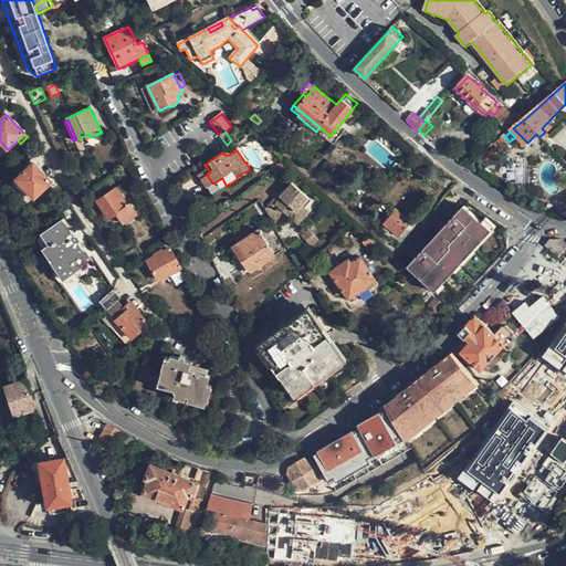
[(23,168),(25,171),(33,165),(30,161),(23,168)]
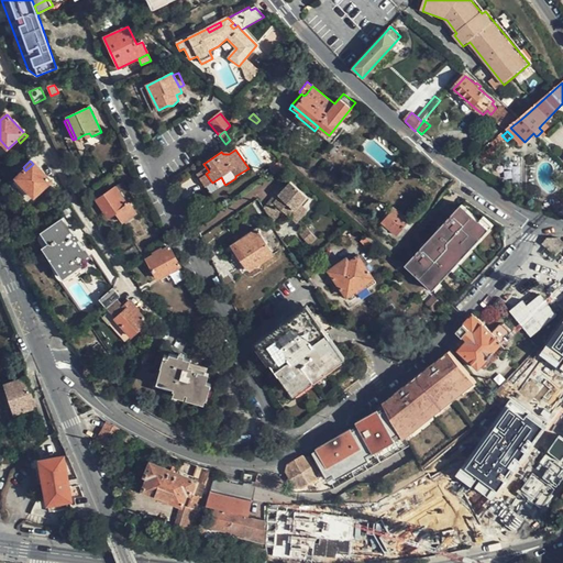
[(17,178),(34,197),(43,189),(48,184),(51,181),(33,164),(25,170),(17,178)]
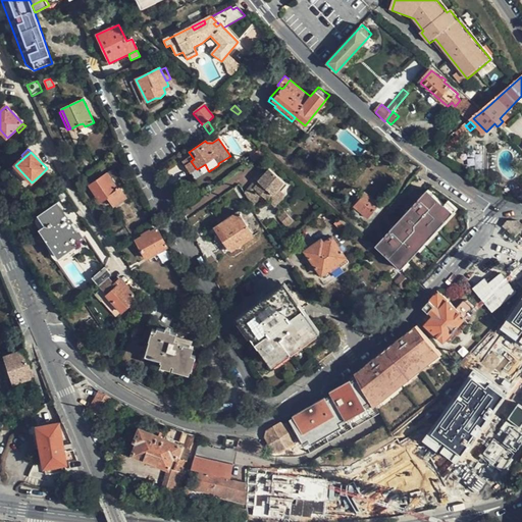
[(195,179),(208,170),(205,164),(197,169),(191,161),(194,159),(192,156),(183,162),(195,179)]
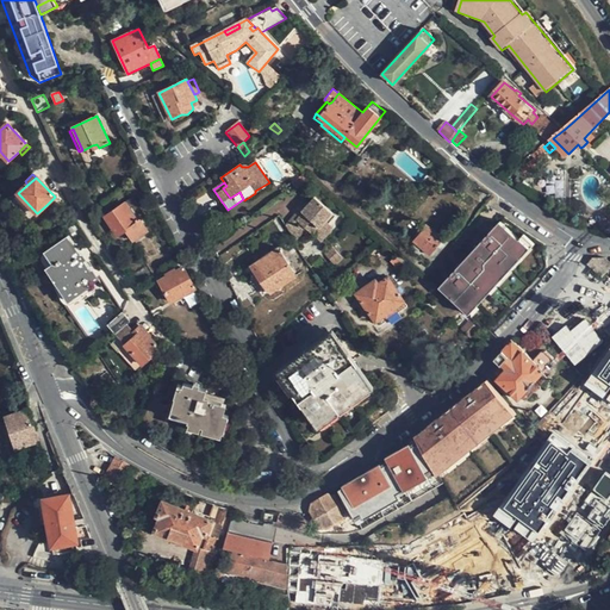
[(305,209),(302,212),(304,215),(319,229),(325,223),(332,215),(313,198),(305,209)]
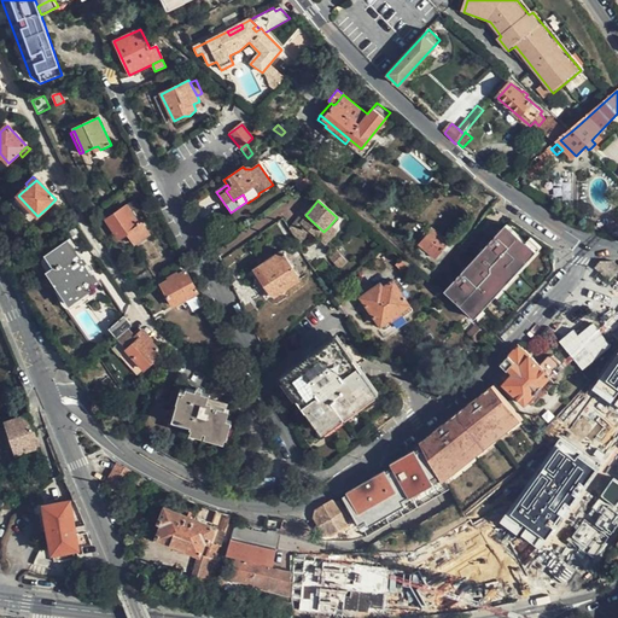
[(124,229),(128,234),(135,244),(149,235),(140,223),(138,225),(129,213),(138,207),(134,202),(106,221),(116,235),(124,229)]
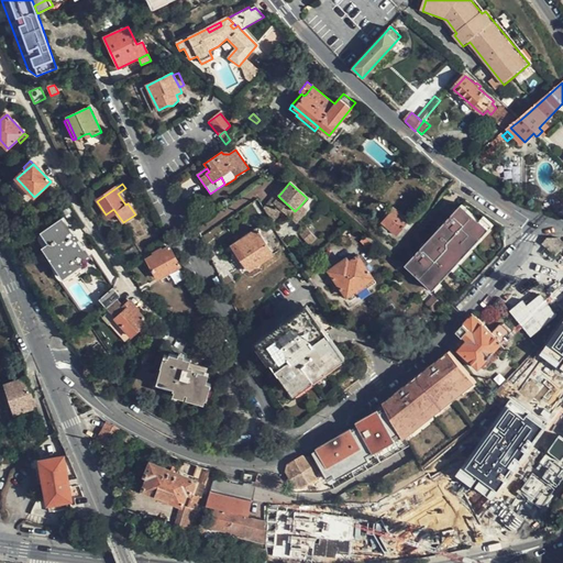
[(308,211),(300,206),(295,211),(280,198),(275,205),(297,224),(308,211)]
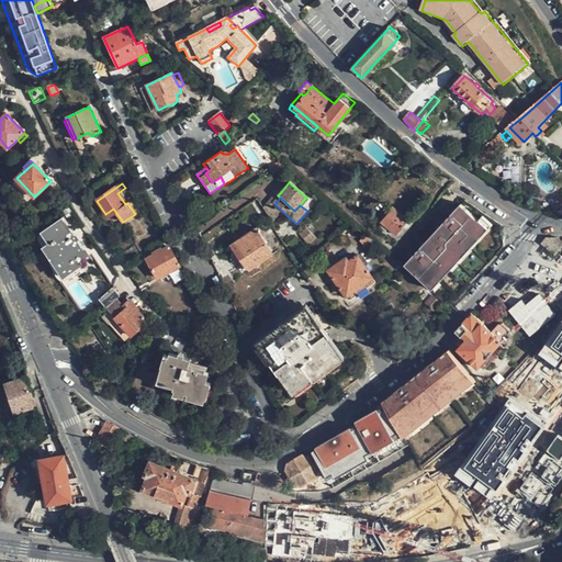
[(406,266),(450,305),(504,247),(502,225),(483,213),(478,220),(462,204),(457,211),(451,216),(426,244),(420,250),(406,266)]
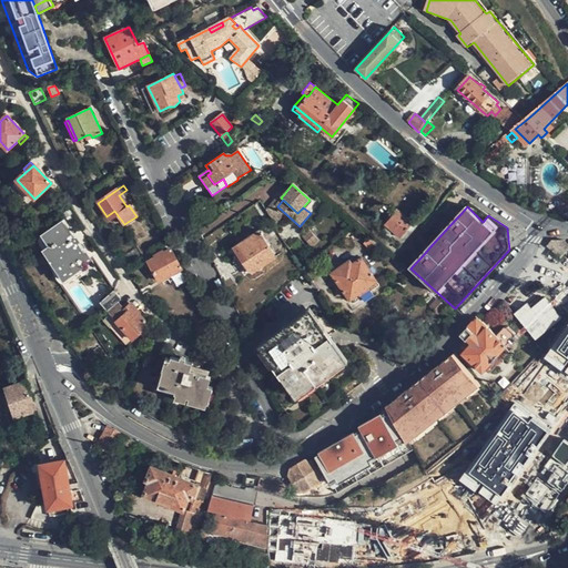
[(413,223),(398,210),(385,225),(387,226),(384,230),(391,235),(393,232),(399,237),(413,223)]
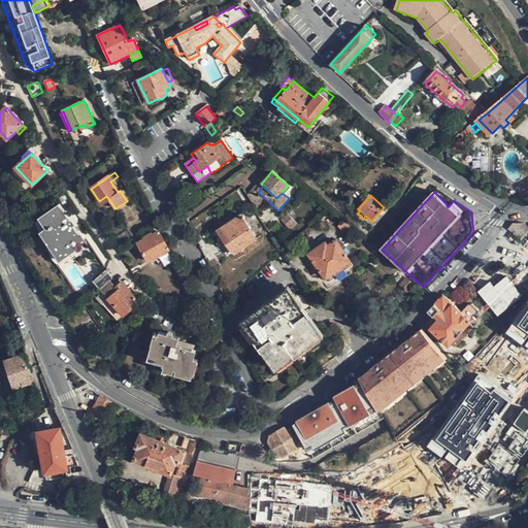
[(101,204),(109,200),(106,196),(99,201),(101,204)]
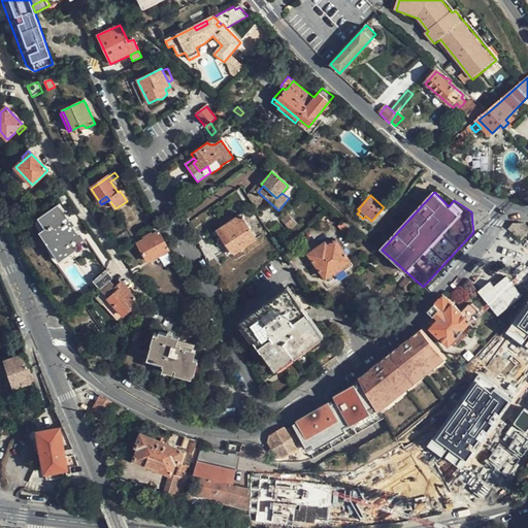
[(60,260),(71,252),(76,249),(76,246),(84,241),(73,228),(70,229),(68,225),(71,224),(59,206),(40,219),(46,226),(43,228),(44,231),(41,232),(60,260)]
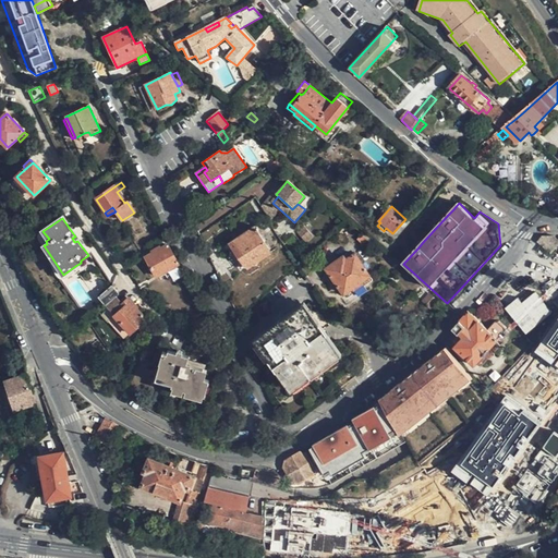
[(244,267),(268,251),(254,228),(230,244),(232,249),(244,267)]
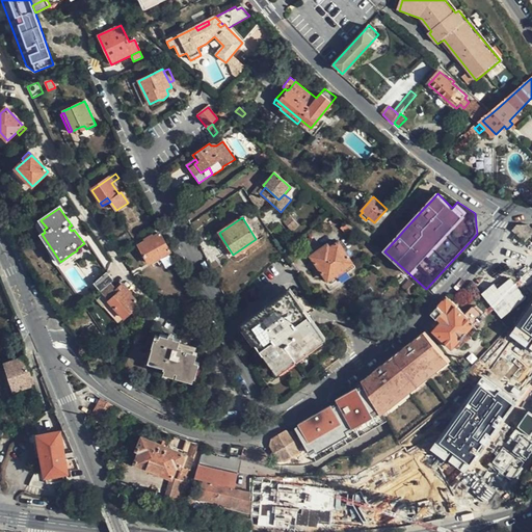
[(293,221),(289,217),(283,223),(287,228),(293,221)]
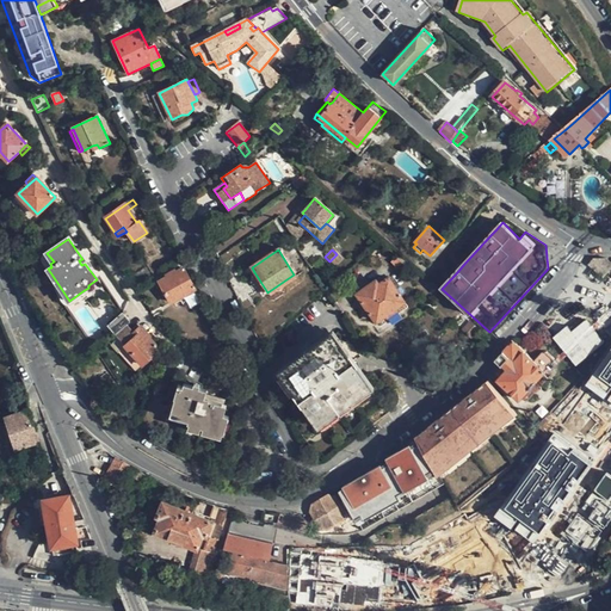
[(86,296),(82,291),(69,301),(48,269),(51,267),(50,264),(54,261),(47,253),(42,258),(42,260),(45,273),(48,282),(49,285),(54,291),(65,304),(67,306),(71,306),(73,304),(86,296)]
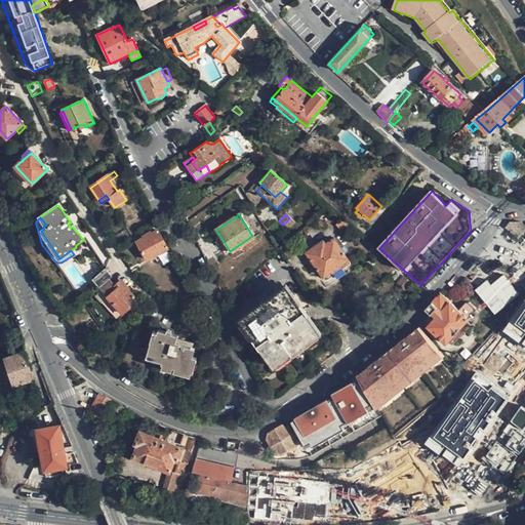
[(506,223),(503,225),(519,238),(524,230),(524,224),(521,220),(511,221),(508,225),(506,223)]
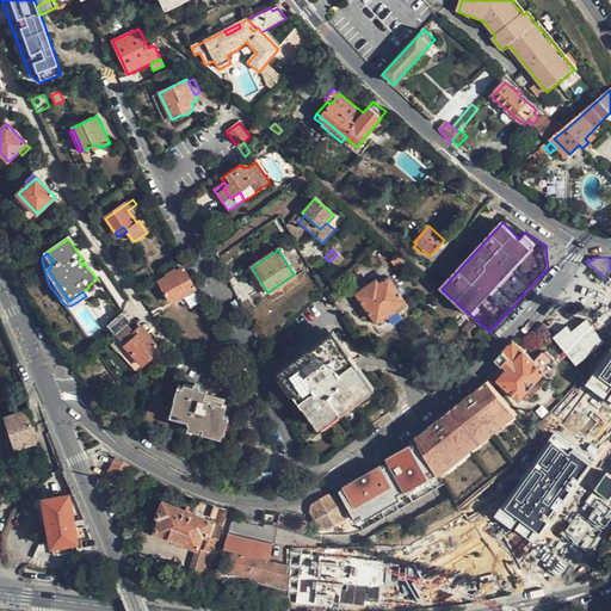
[(319,271),(325,265),(321,260),(314,266),(319,271)]
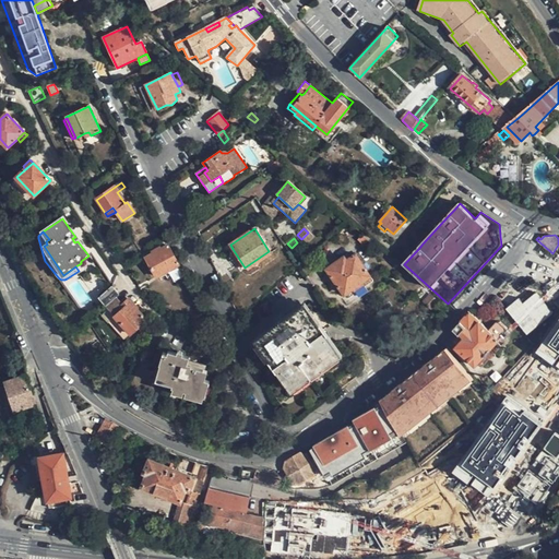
[(372,246),(364,238),(359,241),(368,250),(372,246)]
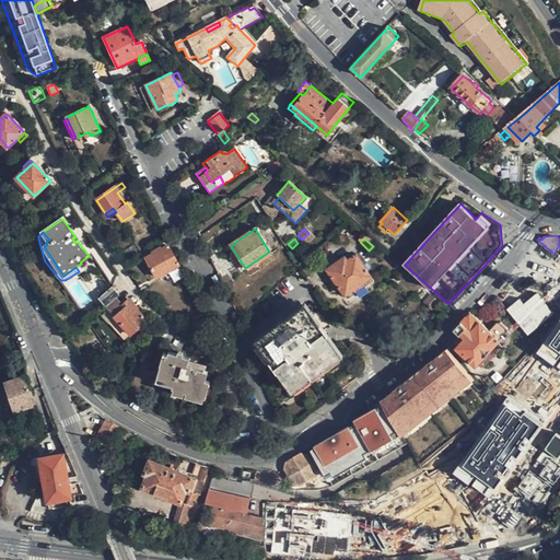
[(132,247),(123,254),(127,263),(139,255),(132,247)]
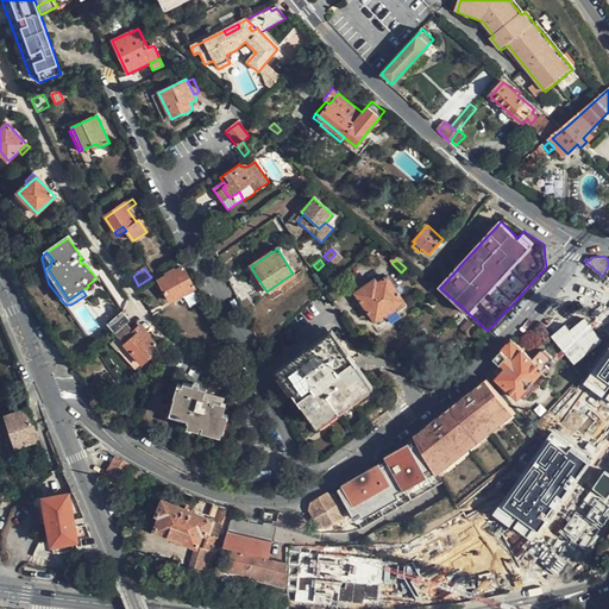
[(170,302),(194,289),(182,269),(175,272),(174,270),(167,275),(167,277),(159,282),(170,302)]
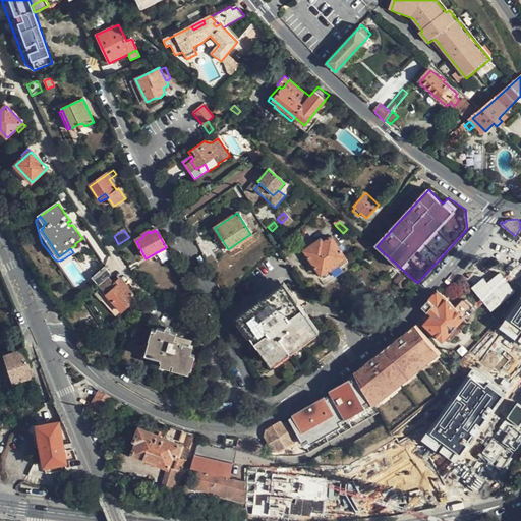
[(231,252),(228,249),(217,232),(214,234),(226,253),(228,254),(231,252)]
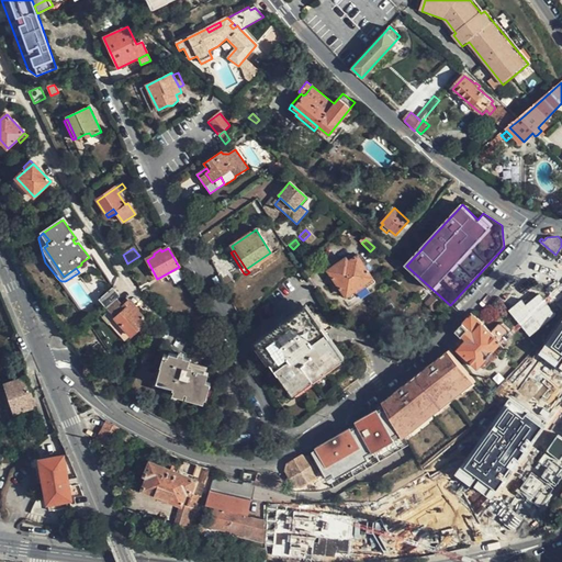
[(273,256),(270,253),(246,269),(249,272),(273,256)]
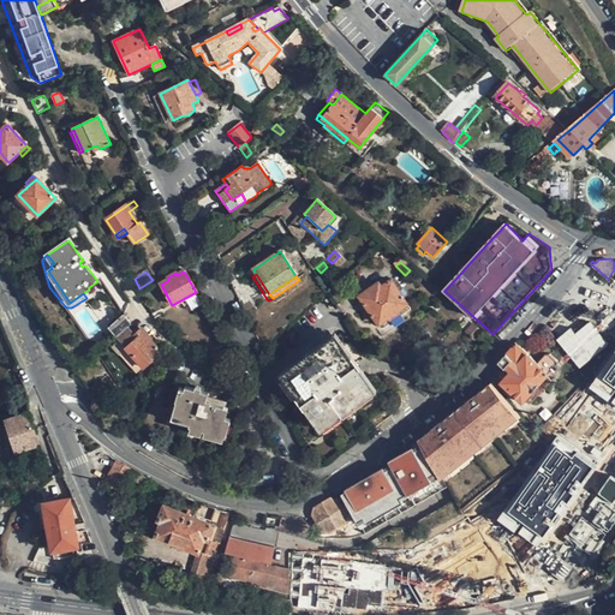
[(389,317),(390,320),(399,314),(401,317),(401,316),(411,310),(390,281),(382,288),(378,284),(359,297),(378,324),(389,317)]
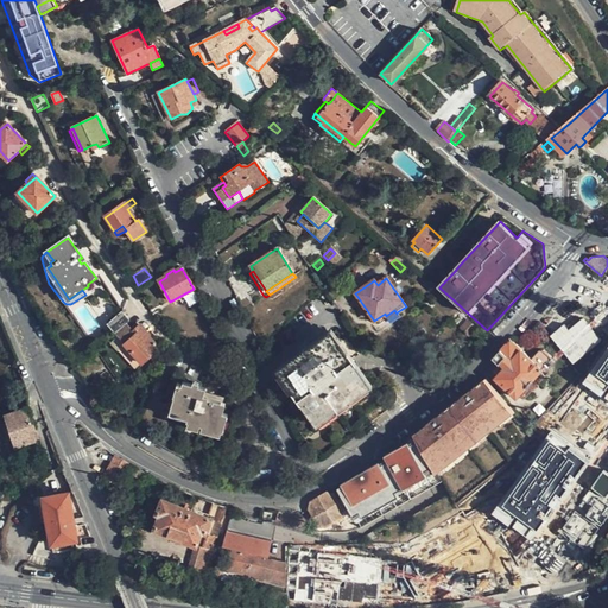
[(400,317),(397,312),(397,314),(394,310),(386,316),(388,320),(392,323),(400,317)]
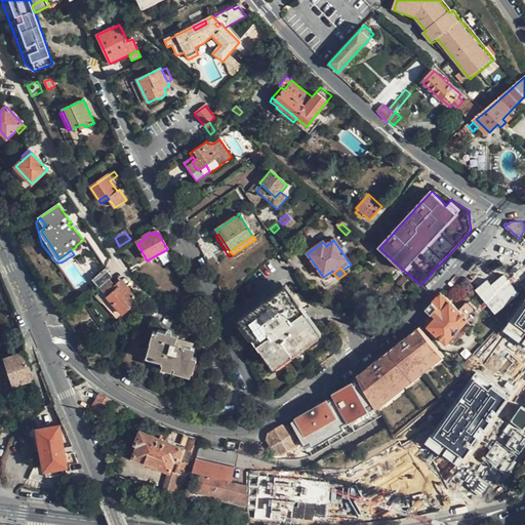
[(109,280),(112,278),(105,270),(93,281),(99,288),(109,280)]
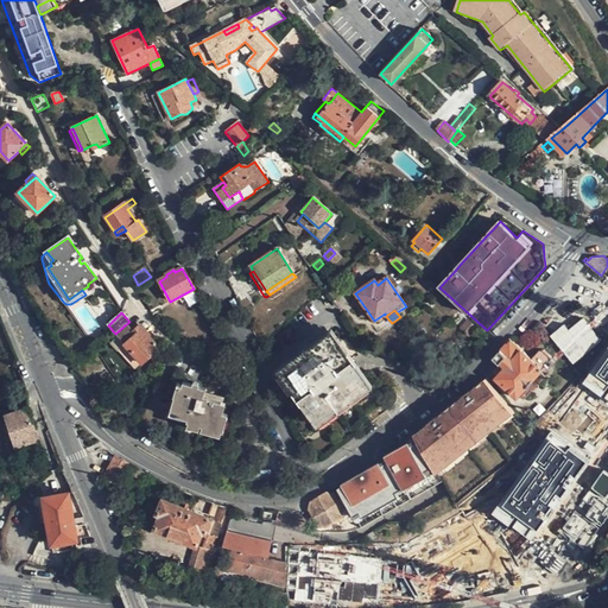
[(378,327),(388,320),(386,316),(385,314),(374,321),(378,327)]
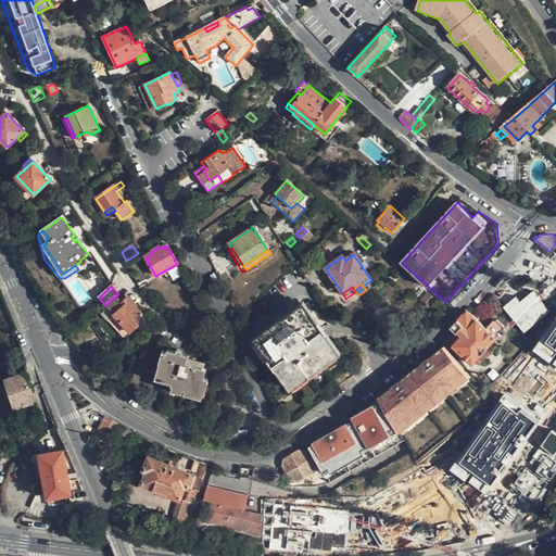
[(487,290),(476,301),(483,308),(492,300),(489,297),(491,294),(487,290)]
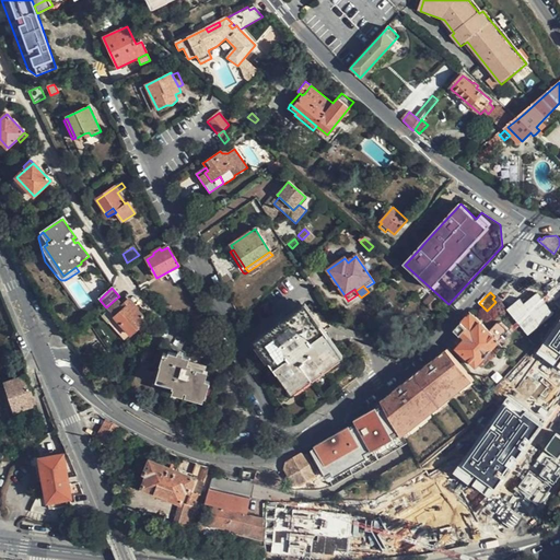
[(505,310),(527,335),(553,312),(536,292),(524,303),(520,298),(505,310)]
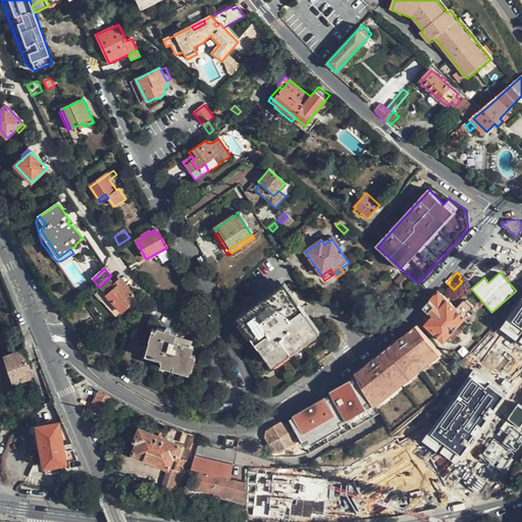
[(409,282),(403,276),(398,282),(404,288),(409,282)]
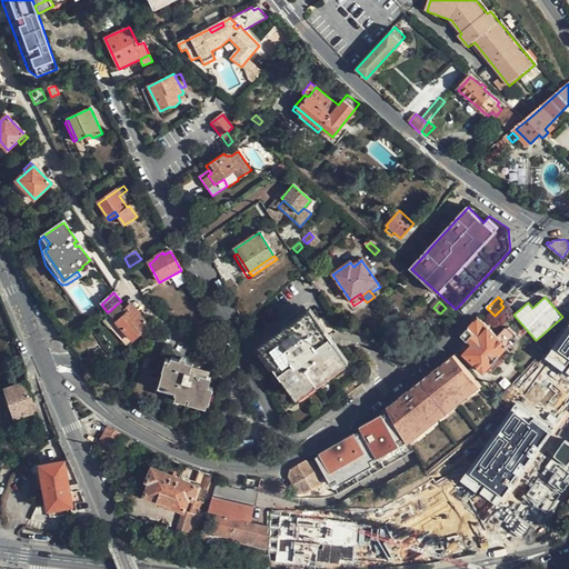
[(118,303),(108,312),(102,317),(106,320),(121,306),(118,303)]
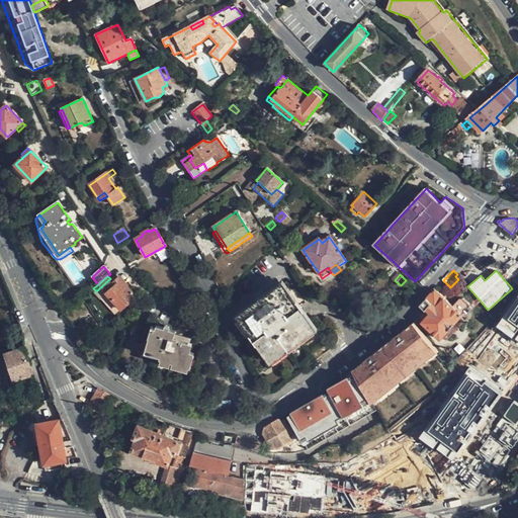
[(125,301),(128,299),(134,294),(130,290),(127,288),(128,286),(119,277),(119,278),(117,276),(112,281),(110,278),(96,291),(94,292),(100,298),(101,298),(105,294),(111,300),(120,311),(127,304),(125,301)]
